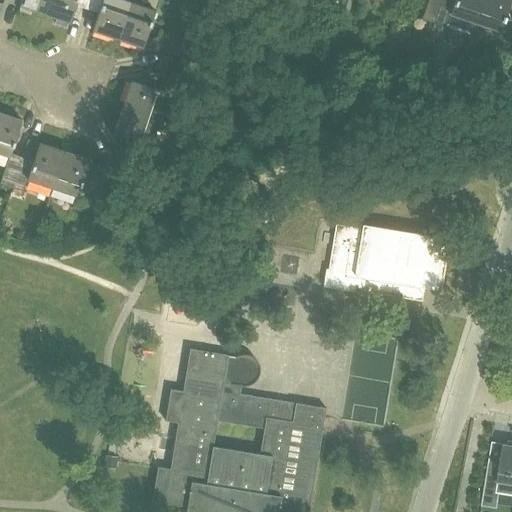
[(30,10),(42,14),(46,0),(18,0),(17,5),(18,6),(17,11),(28,14),(30,10)]
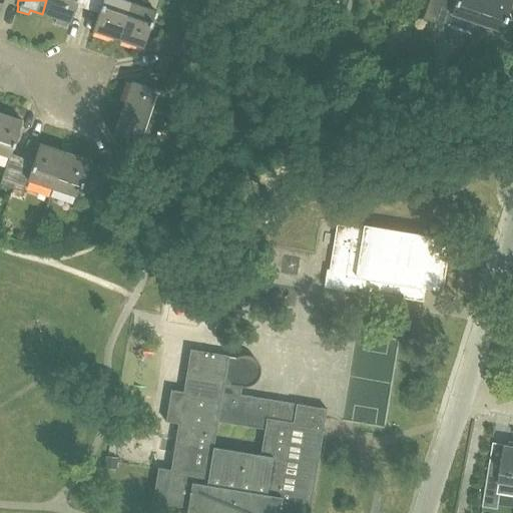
[(46,0),(42,14),(54,18),(53,23),(64,27),(66,22),(67,23),(73,5),(75,0),(78,0),(86,3),(87,0),(46,0)]
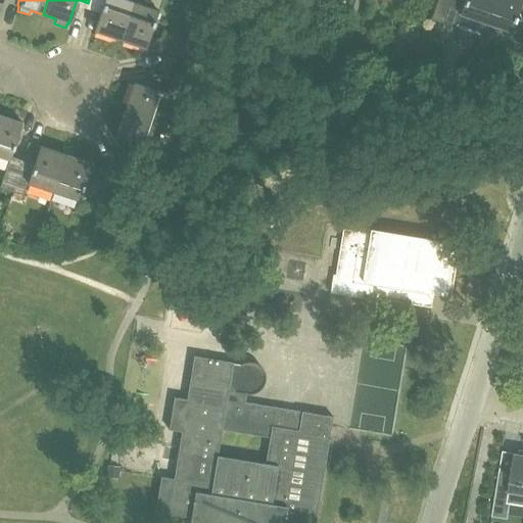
[(89,0),(88,3),(100,7),(98,13),(92,31),(117,40),(130,2),(125,0),(89,0)]
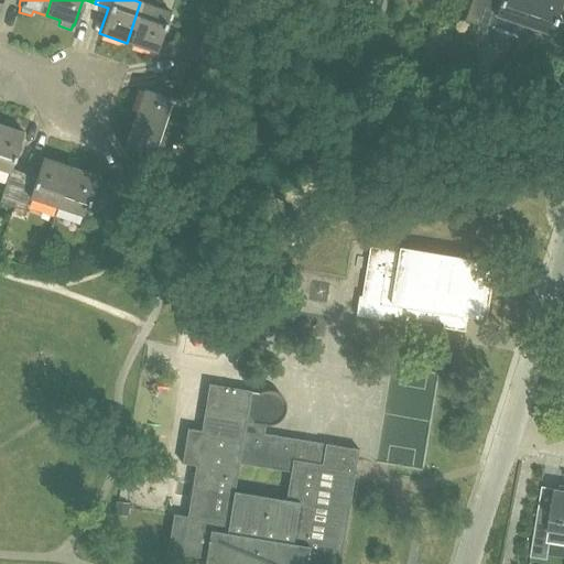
[(468,0),(462,21),(476,26),(484,0),(468,0)]
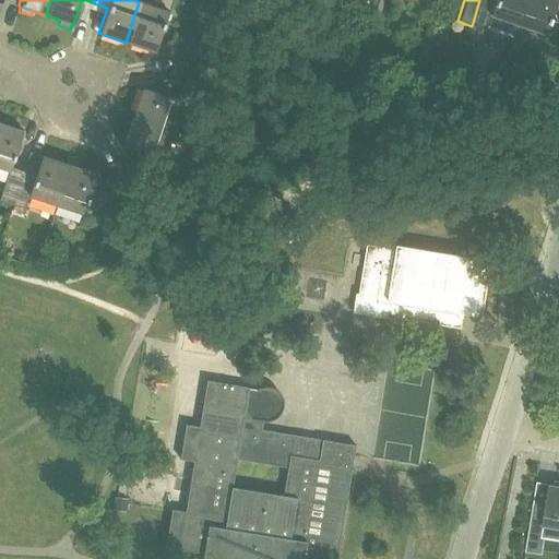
[(480,0),(479,0),(472,26),(512,39),(516,26),(524,0),(492,0),(492,3),(480,0)]
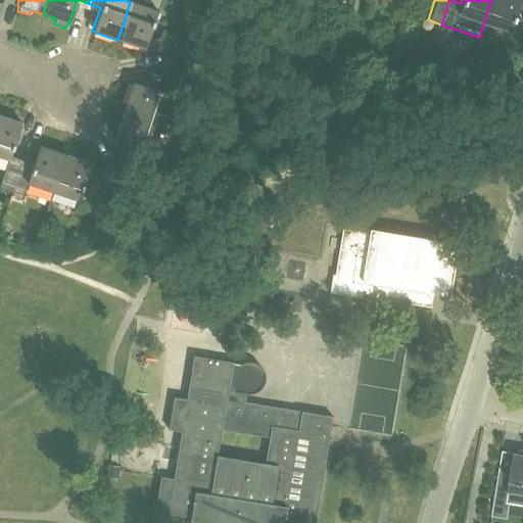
[(490,0),(483,25),(517,36),(521,22),(513,20),(519,0),(490,0)]
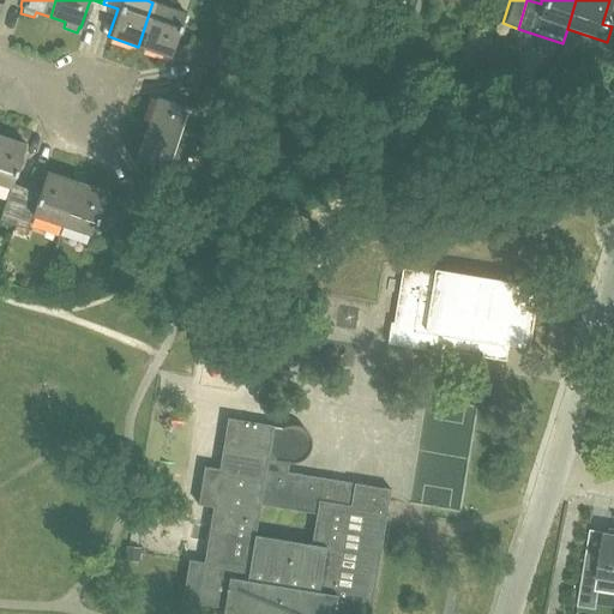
[(182,12),(152,2),(138,47),(168,56),(182,12)]
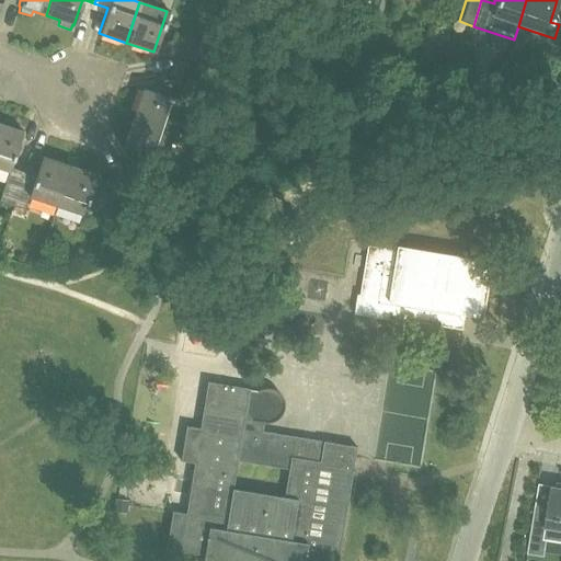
[(168,56),(174,69),(199,57),(194,44),(168,56)]
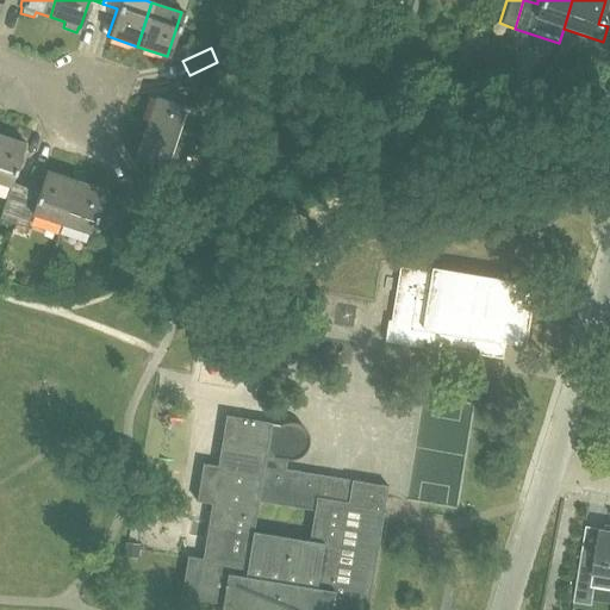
[(425,61),(409,55),(403,72),(421,76),(425,61)]
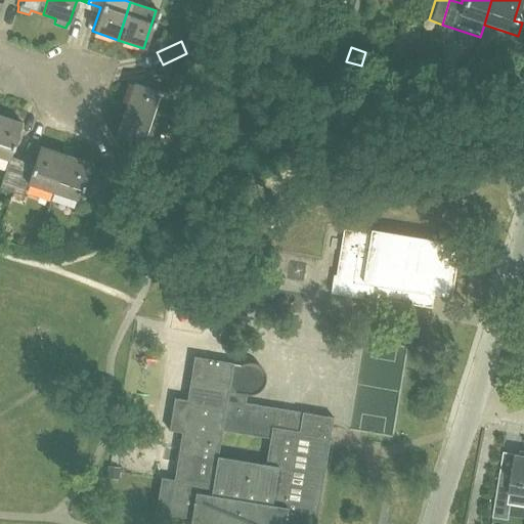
[(191,64),(186,53),(163,64),(167,76),(191,64)]
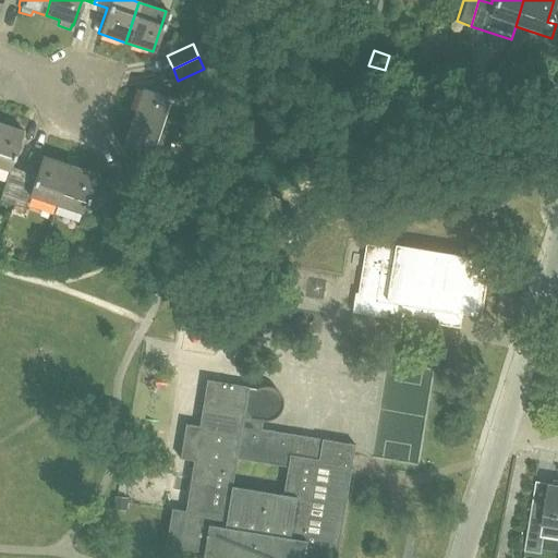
[(141,87),(131,116),(170,129),(180,101),(141,87)]
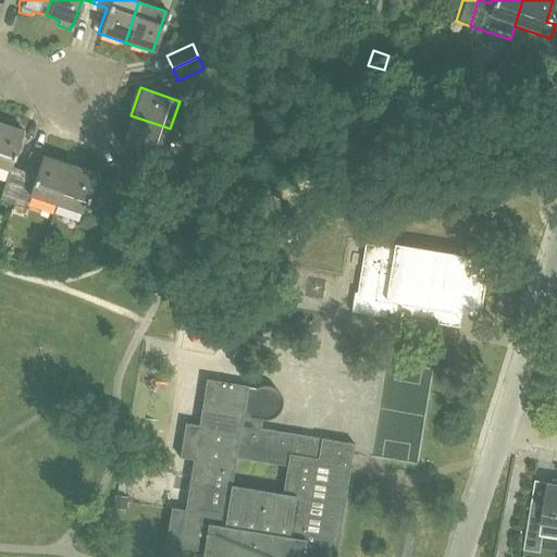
[(161,156),(170,128),(131,115),(122,143),(161,156)]
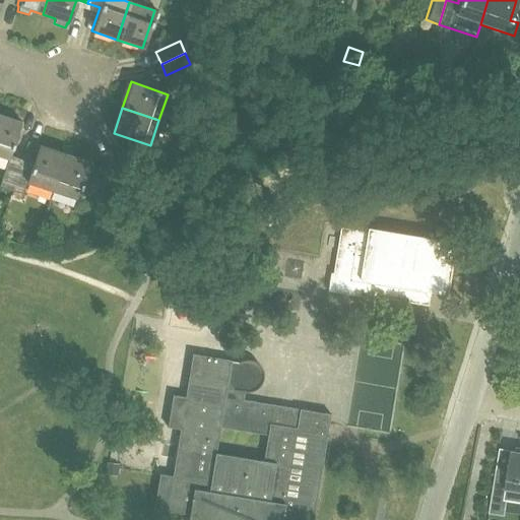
[(0,187),(9,190),(20,158),(8,154),(19,121),(0,114),(0,155),(7,157),(0,177),(0,187)]
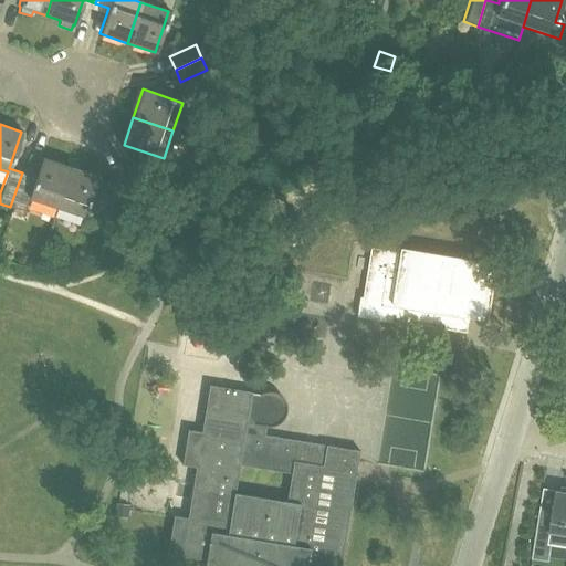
[(34,177),(22,173),(10,207),(23,211),(28,197),(55,207),(69,166),(41,157),(34,177)]
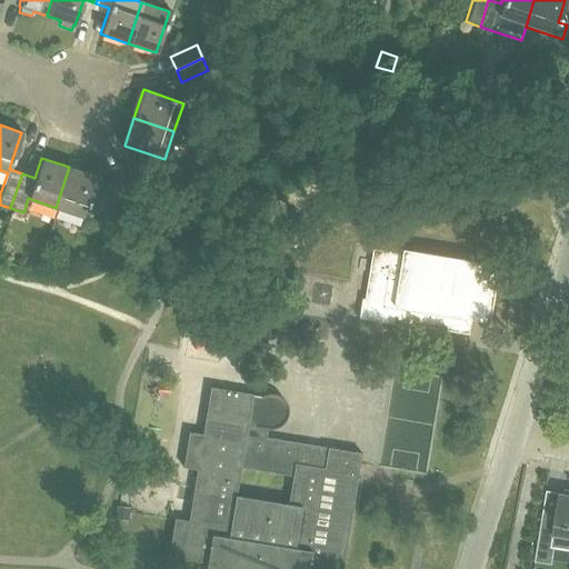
[(97,177),(69,167),(56,208),(83,217),(97,177)]
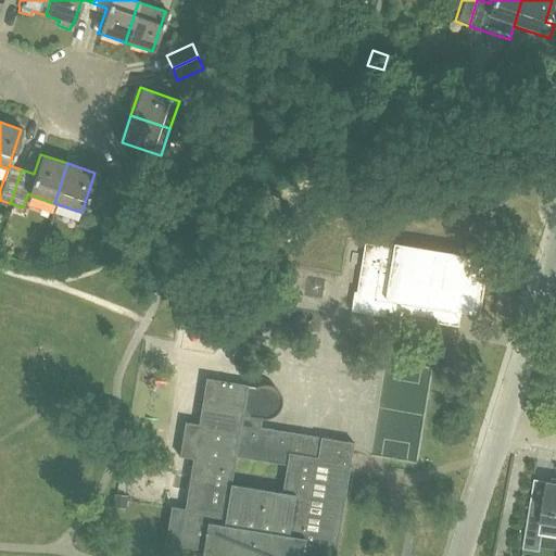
[(396,249),(364,243),(363,245),(365,245),(357,291),(354,290),(350,312),(392,318),(392,321),(413,325),(414,318),(459,326),(462,312),(481,314),(490,258),(396,242),(396,249)]
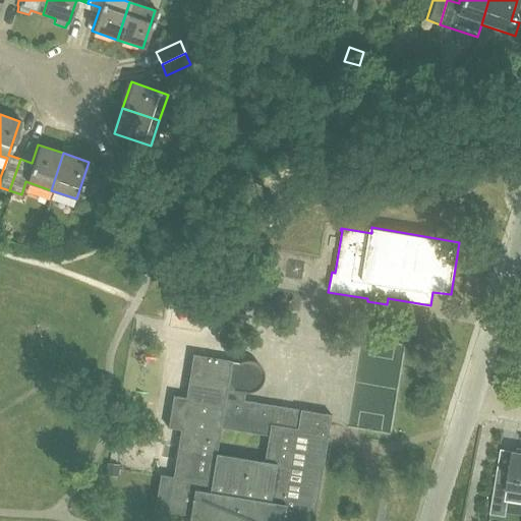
[(184,398),(172,396),(166,428),(179,430),(172,476),(159,474),(153,510),(188,516),(186,520),(311,520),(330,415),(242,400),(243,392),(246,393),(248,393),(250,392),(252,392),(254,391),(256,390),(257,388),(259,387),(261,385),(262,383),(263,381),(263,378),(263,375),(263,373),(262,371),(262,369),(261,368),(259,366),(257,364),(256,363),(255,362),(253,361),(251,361),(248,360),(246,360),(244,360),(242,360),(240,361),(237,363),(230,362),(231,361),(191,354),(187,382),(184,398)]
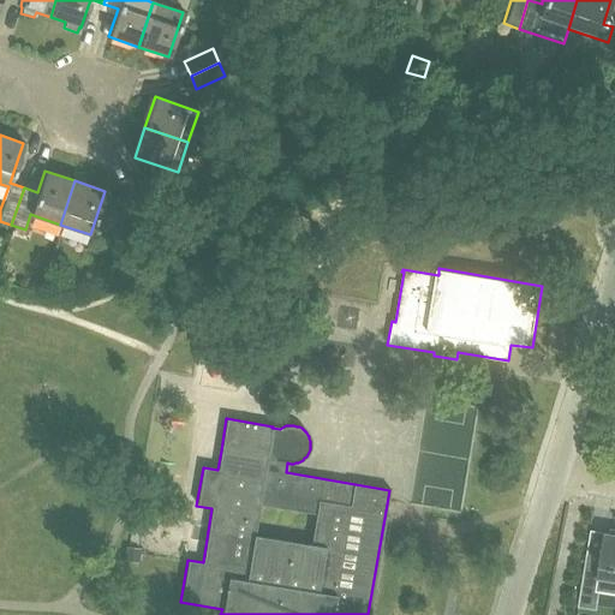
[(586,555),(580,592),(593,595),(595,589),(599,590),(614,592),(614,530),(608,529),(608,535),(603,533),(598,557),(586,555)]
